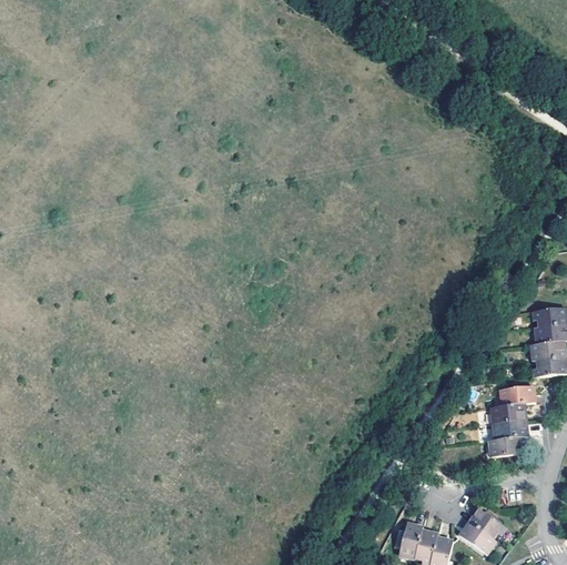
[(537,318),(538,325),(566,322),(566,319),(566,311),(566,305),(537,309),(537,318)]
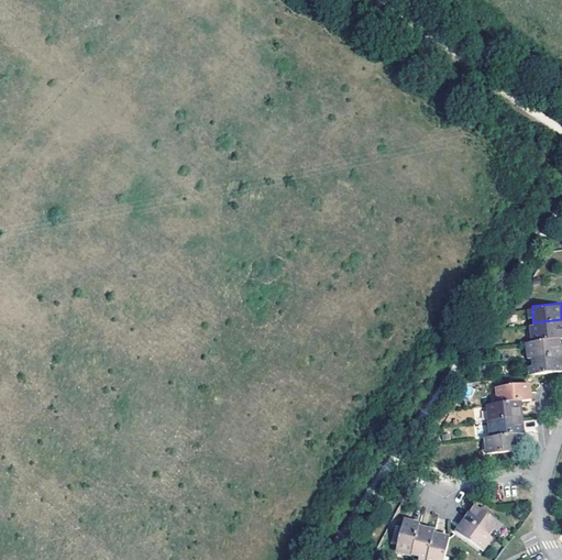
[(536,339),(558,337),(561,335),(561,319),(533,322),(536,339)]
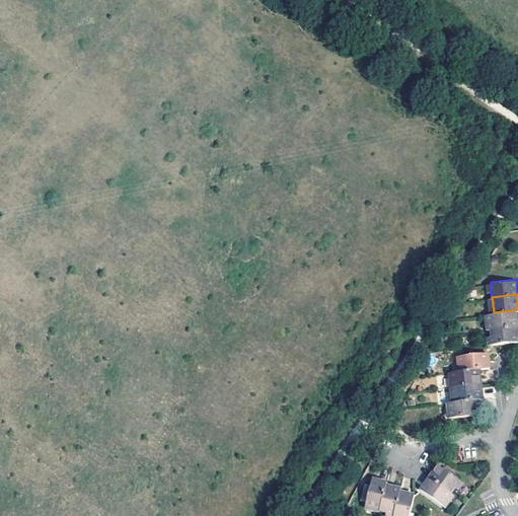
[(490,327),(516,325),(515,316),(514,310),(494,312),(490,312),(489,313),(490,327)]
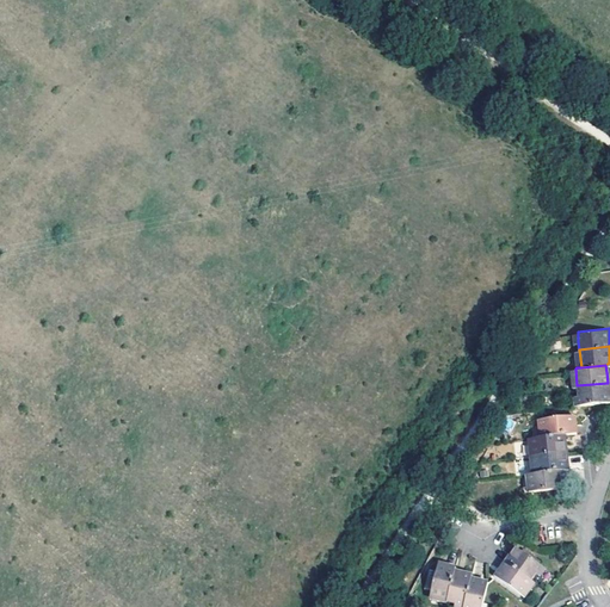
[(579,403),(609,400),(609,392),(608,383),(577,385),(578,394),(579,403)]
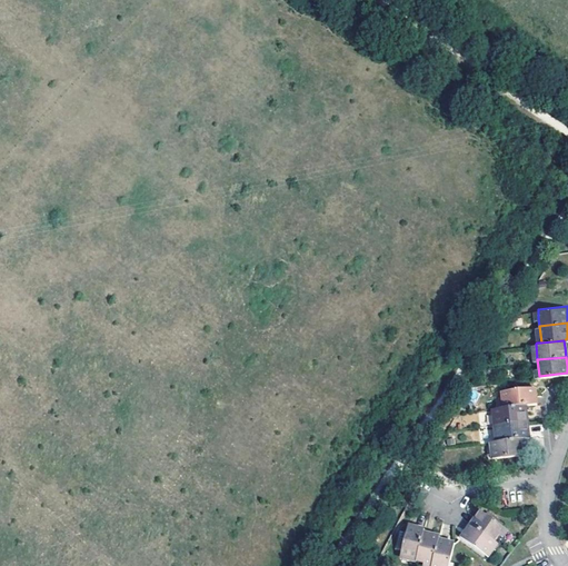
[(508,404),(526,403),(537,401),(535,385),(506,387),(508,404)]
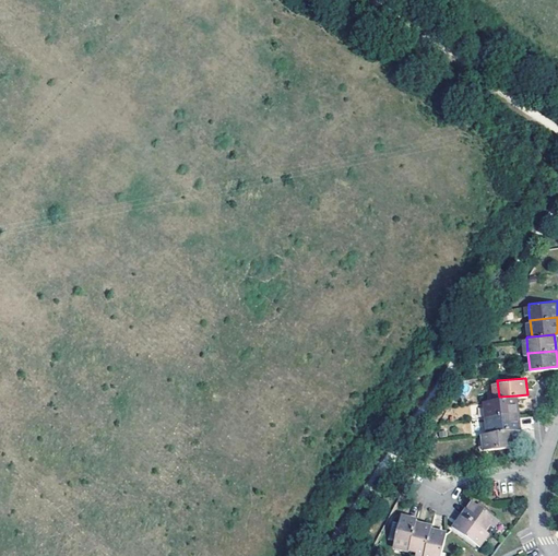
[(488,398),(490,414),(519,412),(518,404),(517,395),(499,397),(495,398),(488,398)]
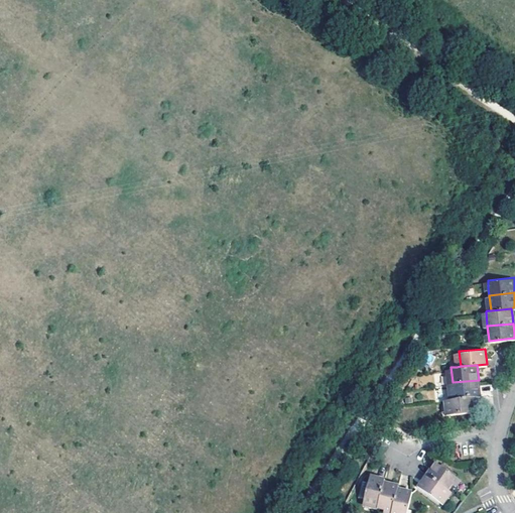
[(454,397),(475,395),(480,394),(479,387),(479,380),(453,382),(454,397)]
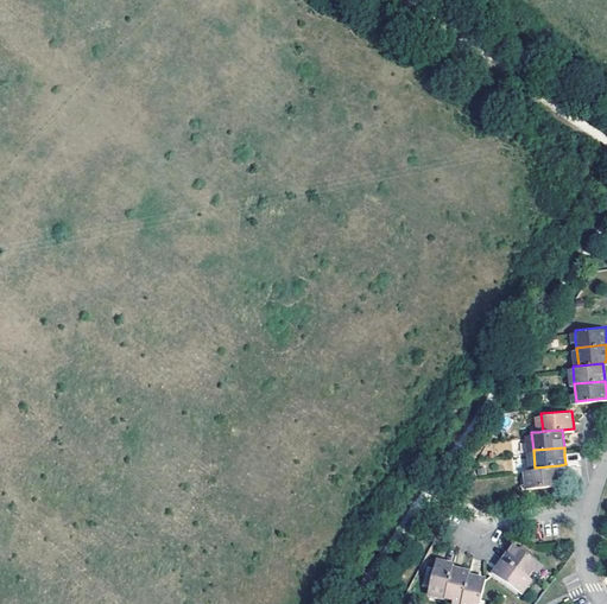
[(529,468),(531,485),(562,483),(561,475),(560,465),(535,468),(530,468),(529,468)]
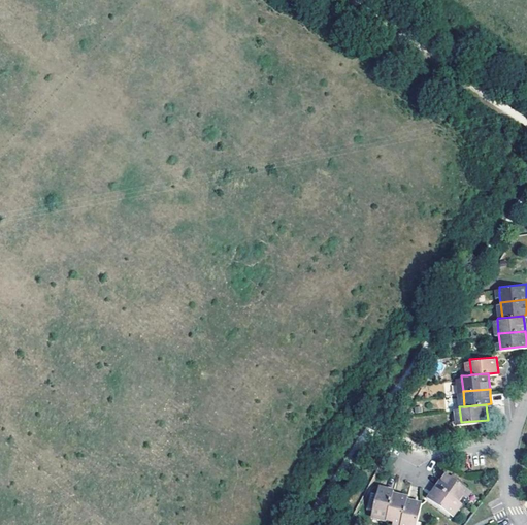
[(445,471),(436,483),(460,500),(464,494),(468,488),(445,471)]
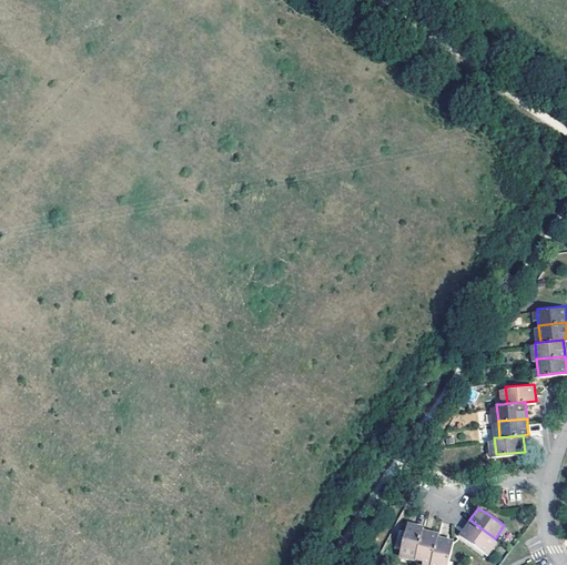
[(459,533),(485,552),(495,538),(469,520),(464,527),(459,533)]
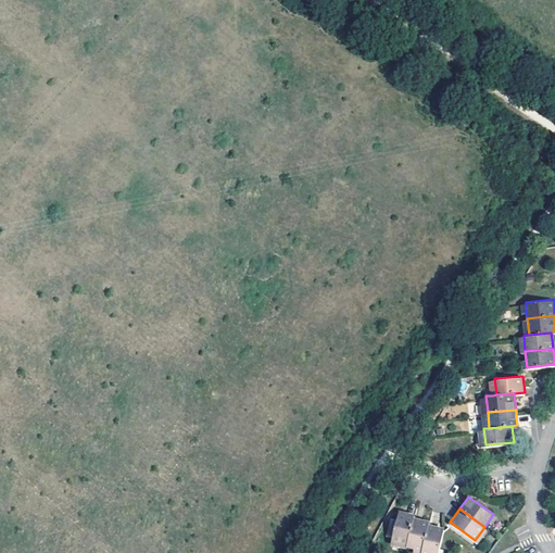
[(399,510),(391,537),(406,541),(413,516),(414,513),(402,511),(399,510)]
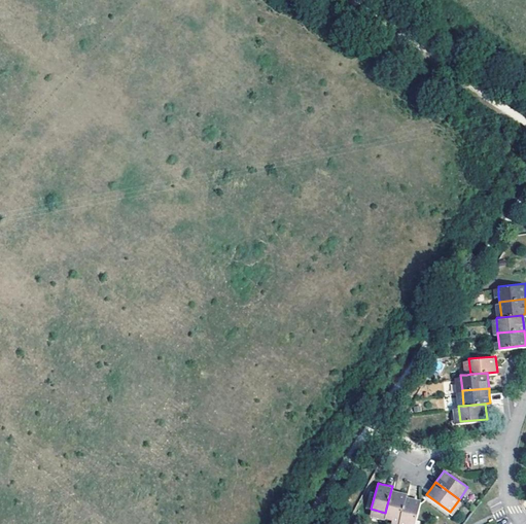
[(401,492),(391,489),(385,513),(384,516),(392,518),(399,520),(406,496),(407,493),(401,492)]
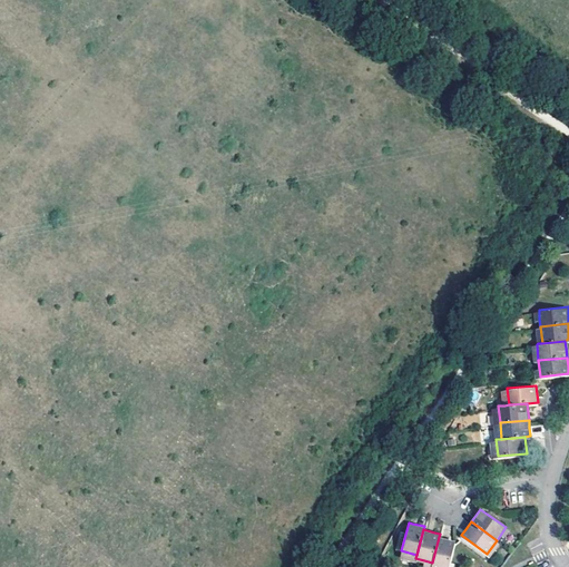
[(447,539),(439,537),(432,563),(431,566),(434,566),(448,566),(454,541),(447,539)]
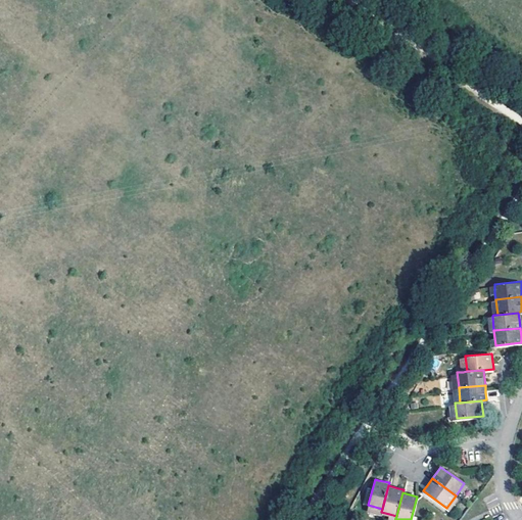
[(451,510),(459,498),(456,495),(446,508),(451,510)]
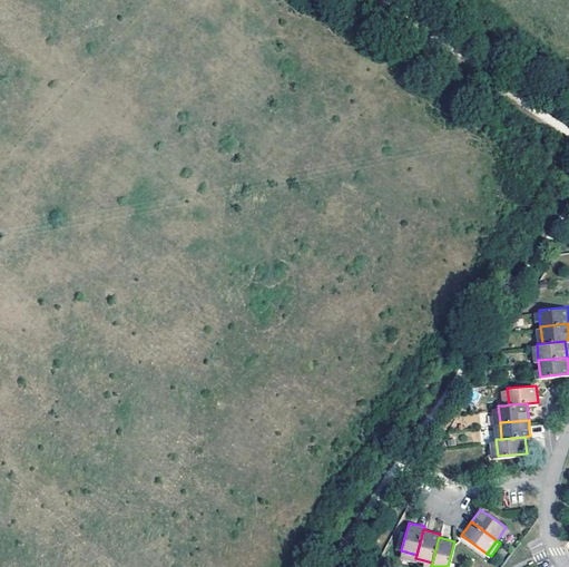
[(400,556),(415,560),(415,558),(417,555),(401,550),(400,556)]
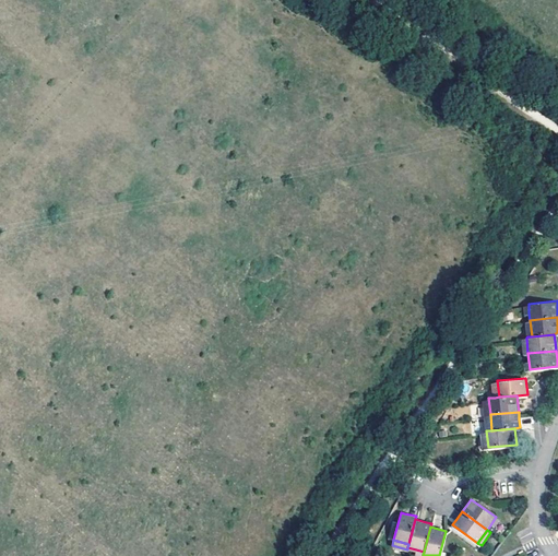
All buildings are outlined.
